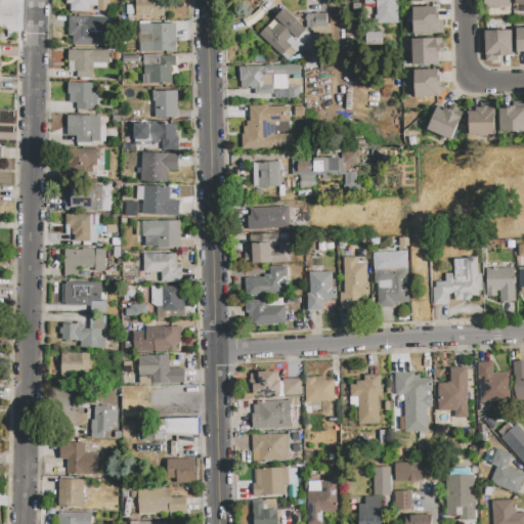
[(67,0),(97,0),(97,5),(90,5),(90,12),(70,12),(70,4),(67,4),(67,0)]
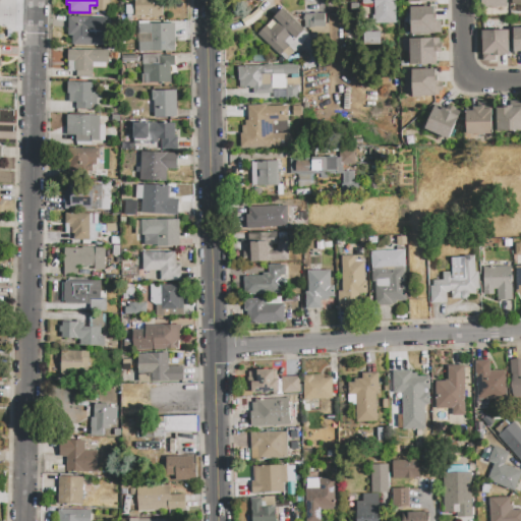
[(97,5),(97,0),(109,0),(109,12),(97,12),(97,5)]
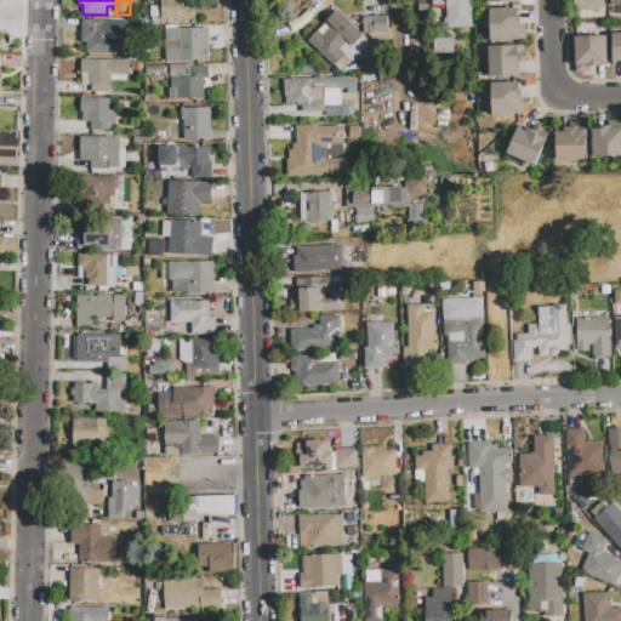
[(161,0),(194,0),(194,20),(161,20),(161,0)]
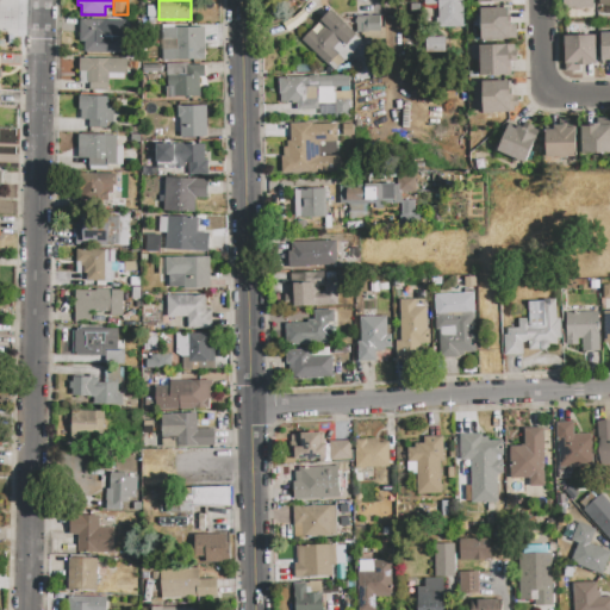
[(464,0),(465,27),(439,29),(439,14),(440,14),(440,10),(439,10),(439,2),(423,2),(423,0),(464,0)]
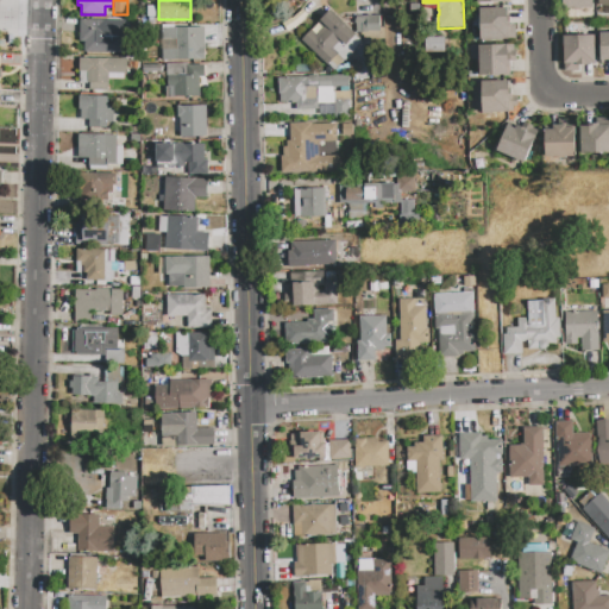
[(563,10),(563,0),(592,0),(594,10),(563,10)]
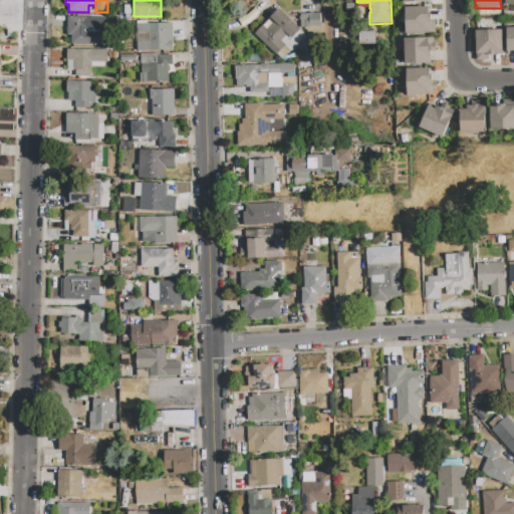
[(279,7),(306,35),(290,51),(280,60),(253,33),(262,24),(267,29),(271,24),(267,19),(279,7)]
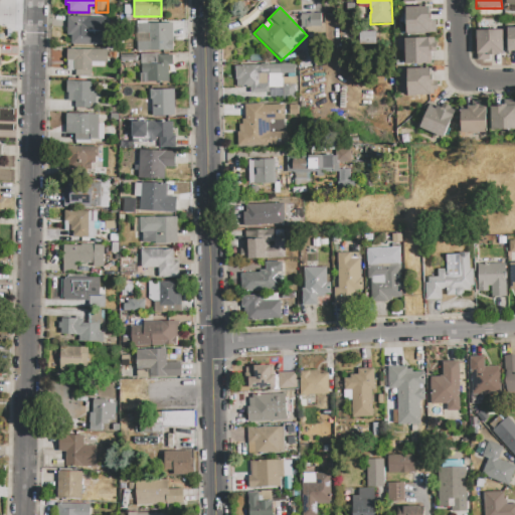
[(405,7),(430,7),(430,13),(432,13),(432,20),(436,20),(436,33),(406,33),(405,7)]
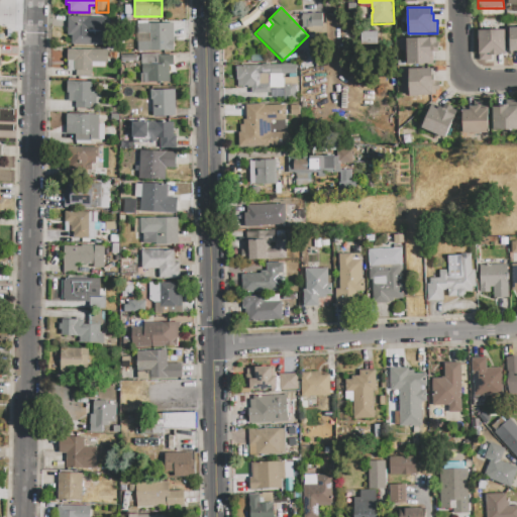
[(302,14),(322,13),(322,28),(303,28),(302,14)]
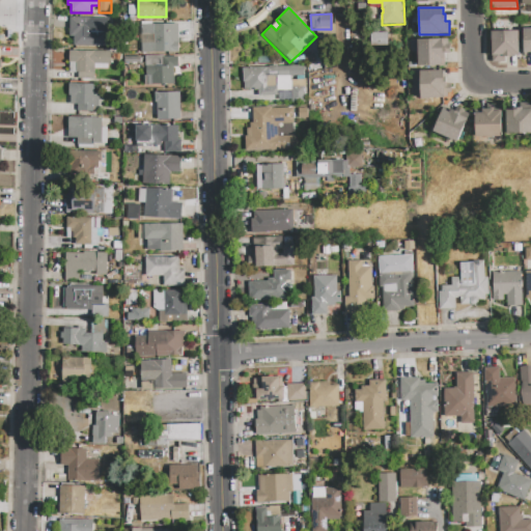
[(70,18),(108,19),(108,47),(74,46),(74,36),(70,36),(70,18)]
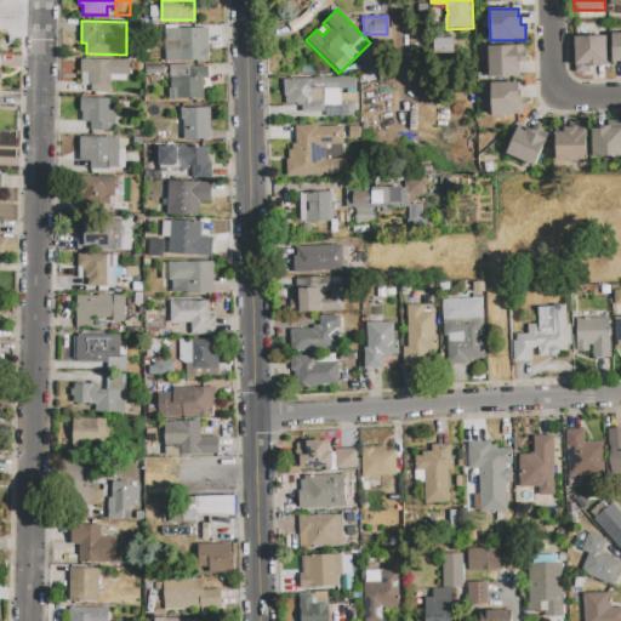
[(165,29),(210,29),(210,62),(165,62),(165,29)]
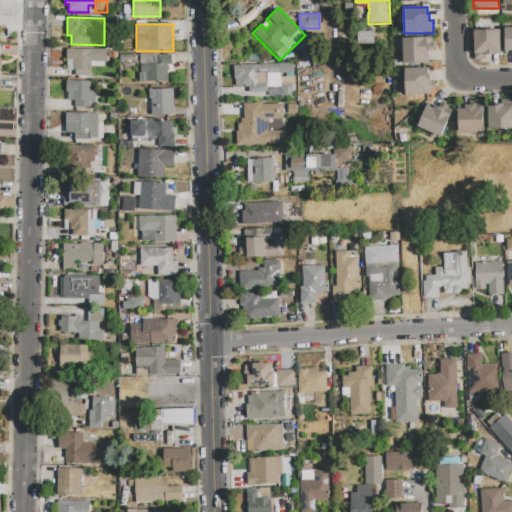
[(511,26),(503,27),(504,53),(511,53),(511,26)]
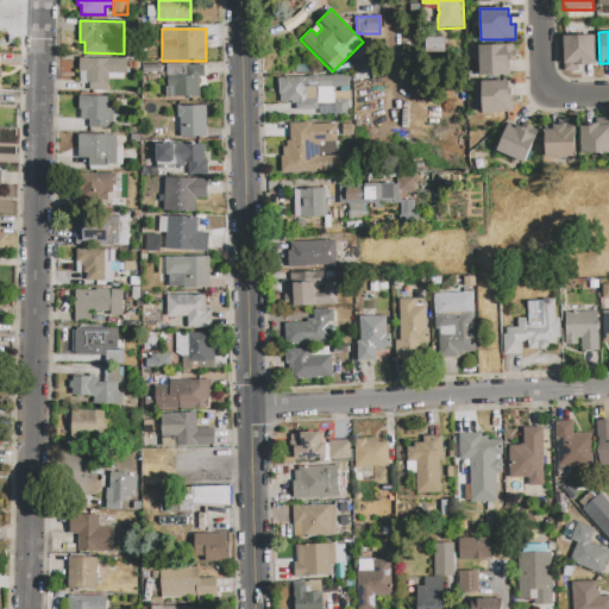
[(563,36),(596,36),(596,63),(588,63),(588,66),(579,66),(579,71),(564,71),(563,36)]
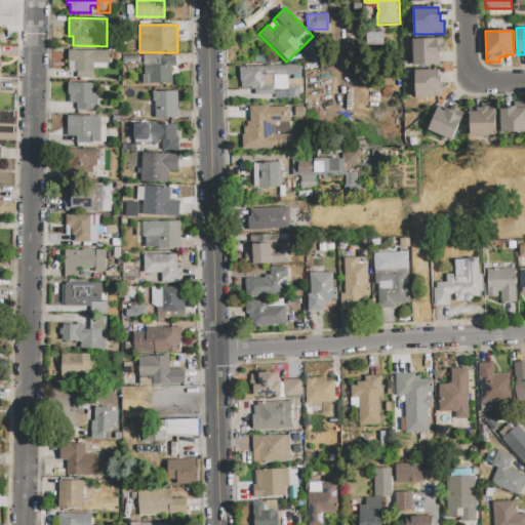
[(412,39),(445,39),(445,52),(440,52),(440,66),(413,67),(412,39)]
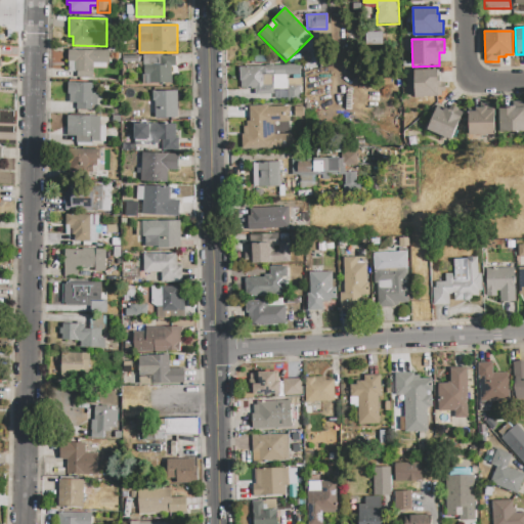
[(69,50),(112,51),(112,69),(90,69),(89,78),(77,78),(77,72),(68,72),(69,50)]
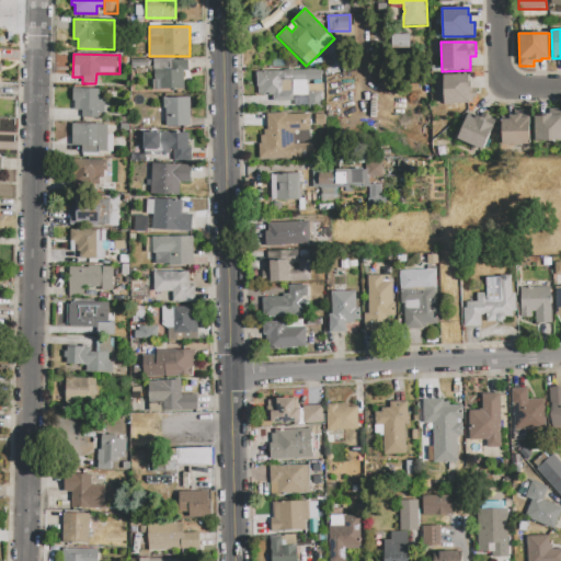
[(153,58),(187,58),(187,70),(185,70),(185,89),(153,89),(153,80),(155,80),(155,70),(153,70),(153,58)]
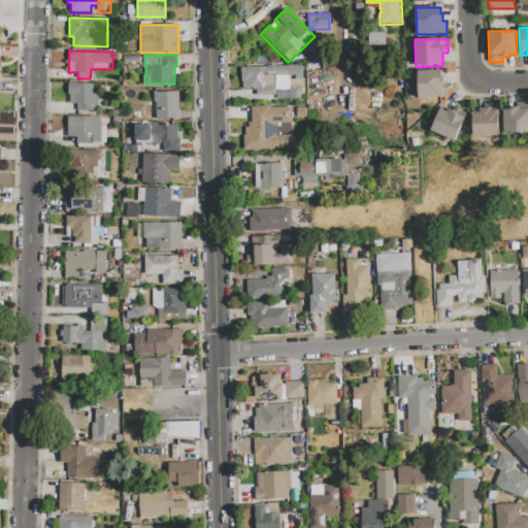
[(241,68),(267,67),(267,66),(301,65),(302,75),(289,75),(289,78),(303,78),(303,102),(290,102),(290,89),(276,89),(276,95),(257,96),(257,90),(242,90),(242,81),(241,81),(241,68)]
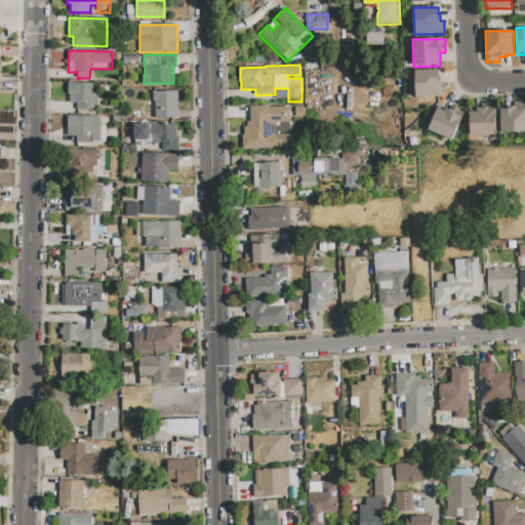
[(416,70),(441,70),(441,83),(446,83),(446,91),(442,91),(442,97),(425,97),(425,98),(416,98),(416,70)]
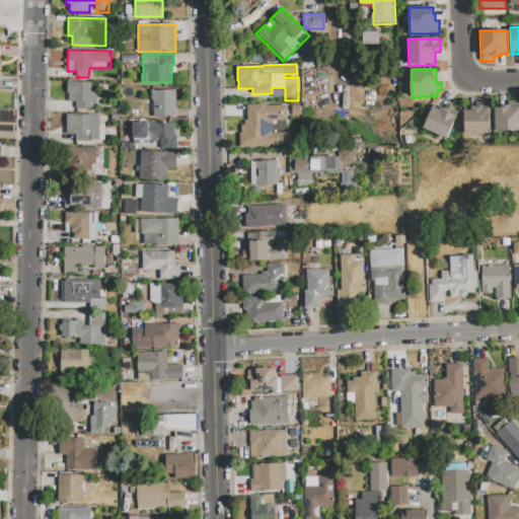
[(68,81),(99,83),(98,110),(75,109),(75,102),(69,102),(69,93),(67,93),(68,81)]
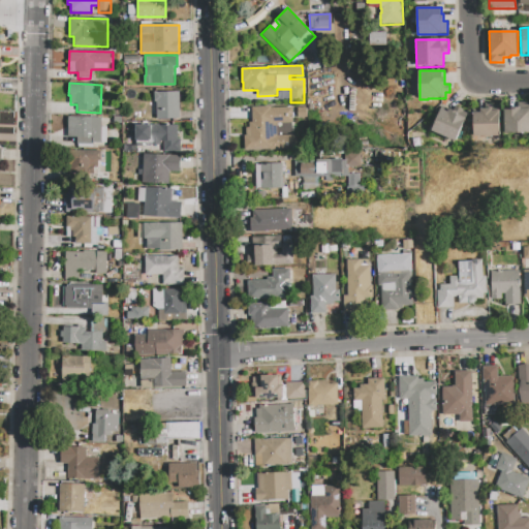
[(179,92),(180,119),(156,119),(156,102),(154,102),(154,93),(179,92)]
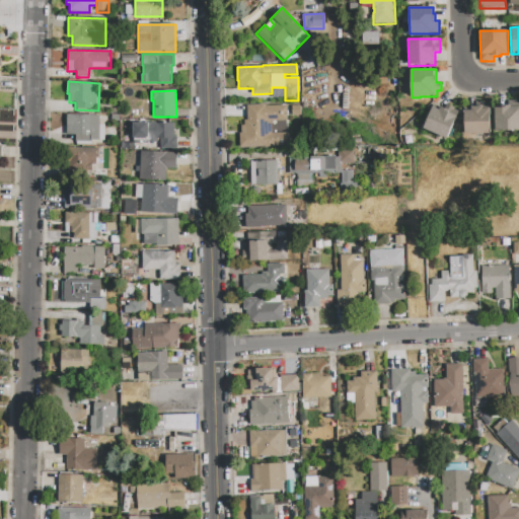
[(432,106),(440,110),(441,106),(446,108),(448,104),(455,107),(454,108),(459,112),(446,139),(423,128),(432,106)]
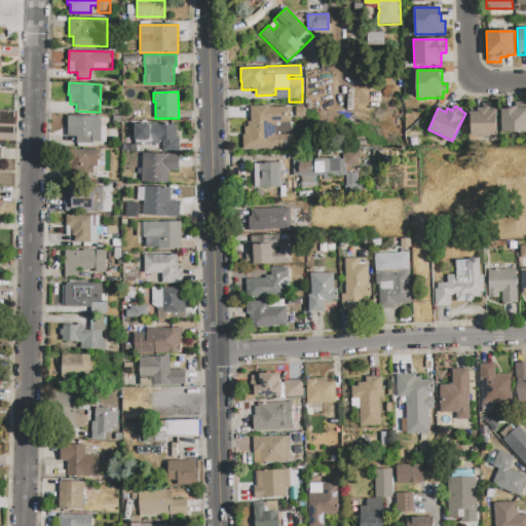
[(251,107),(269,107),(269,108),(292,107),(293,122),(275,122),(276,136),(293,135),(293,149),(243,150),(242,135),(245,135),(245,126),(248,126),(248,122),(252,122),(251,107)]
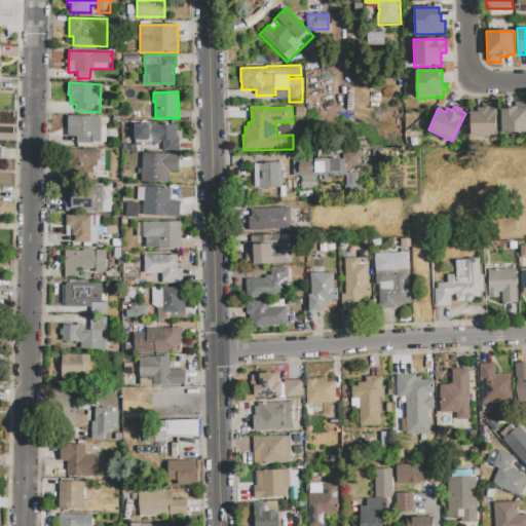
[(501,109),(510,109),(510,107),(518,107),(518,109),(525,109),(525,134),(501,134),(501,109)]
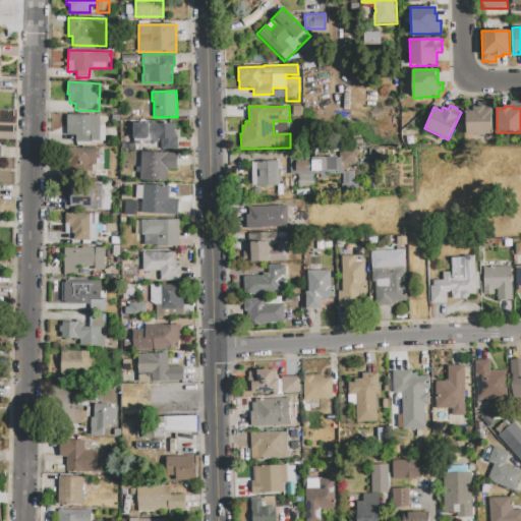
[(466,111),(473,111),(473,107),(484,107),(484,109),(493,109),(493,135),(466,135),(466,111)]
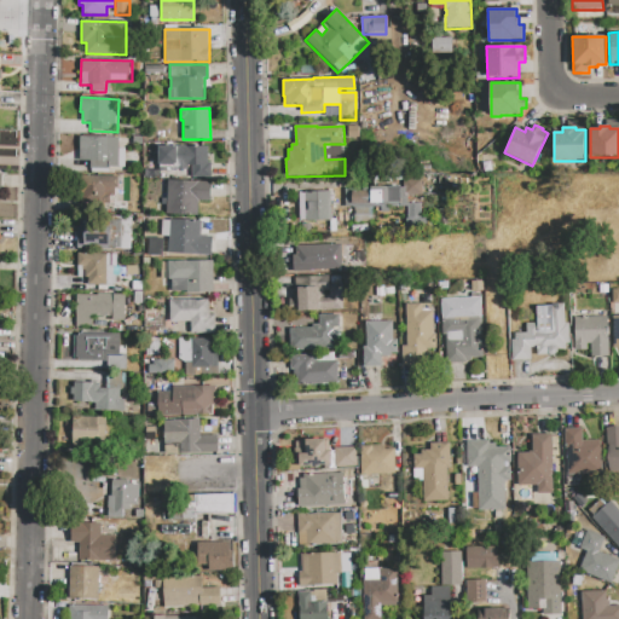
[(80,137),(120,138),(120,149),(125,149),(125,169),(90,169),(91,161),(79,161),(80,137)]
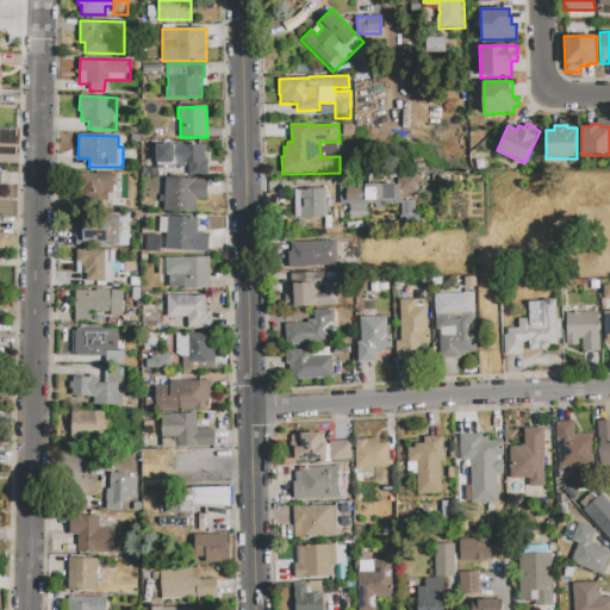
[(156,145),(209,144),(209,175),(184,175),(184,168),(173,168),(173,163),(156,163),(156,145)]
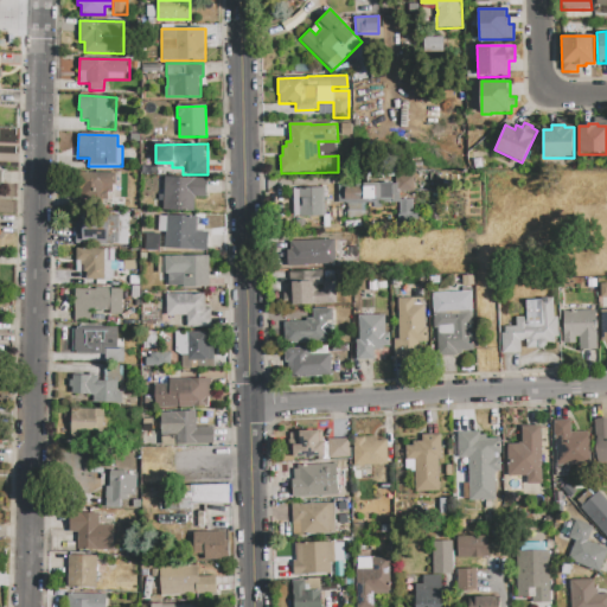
[(88,173),(112,173),(110,198),(120,198),(120,209),(108,208),(109,200),(87,199),(88,173)]
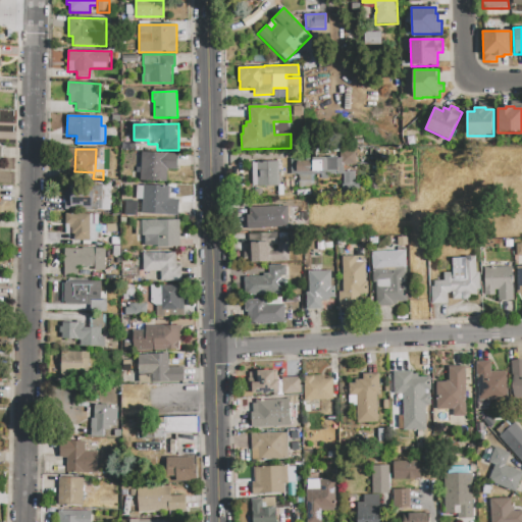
[(340,151),(356,151),(356,165),(340,165),(340,151)]
